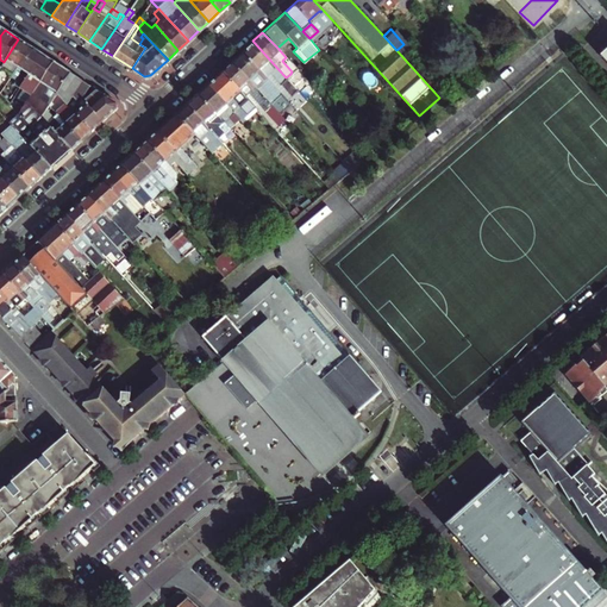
[(18,39),(4,62),(1,64),(13,73),(16,68),(30,47),(18,39)]
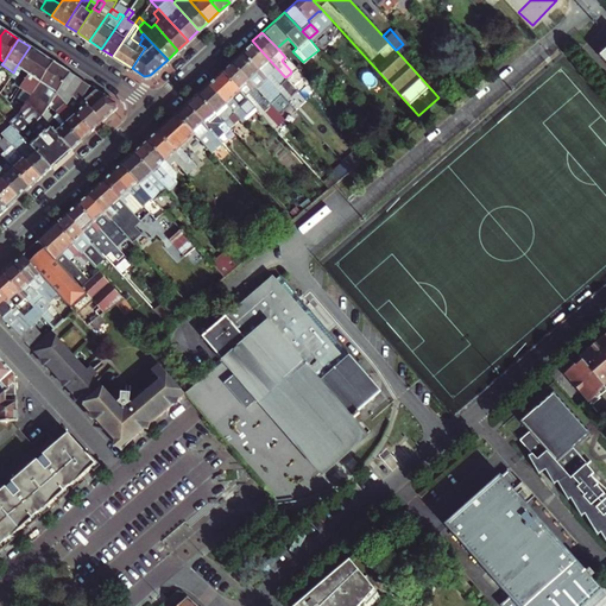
[(285,77),(252,40),(241,51),(263,75),(267,71),(288,95),(296,88),(291,83),(285,77)]
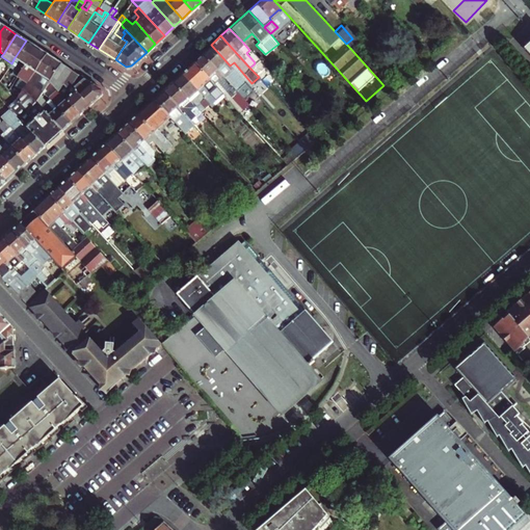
[(26,41),(14,59),(18,61),(12,70),(10,72),(17,76),(35,47),(26,41)]
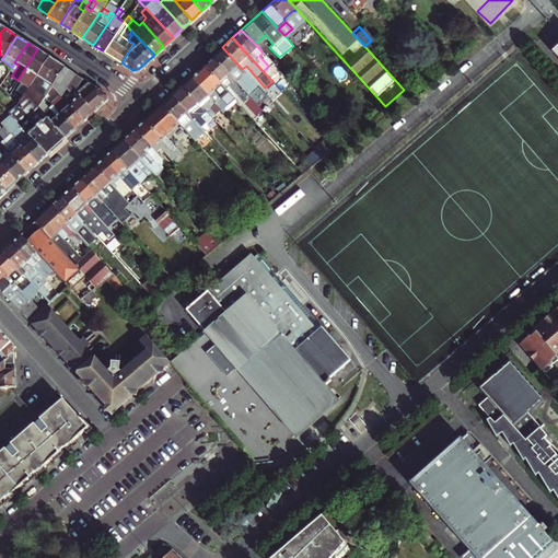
[(266,94),(242,69),(222,47),(212,56),(235,81),(239,78),(258,101),(266,94)]
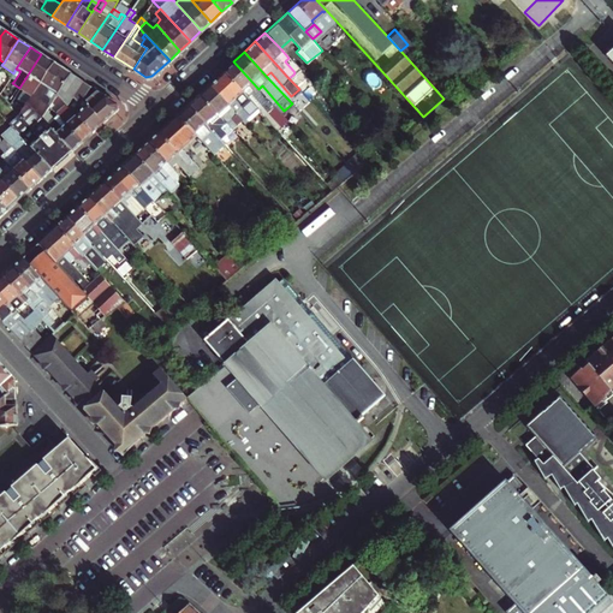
[(53,63),(41,54),(19,88),(22,89),(16,99),(25,105),(30,97),(31,95),(53,63)]
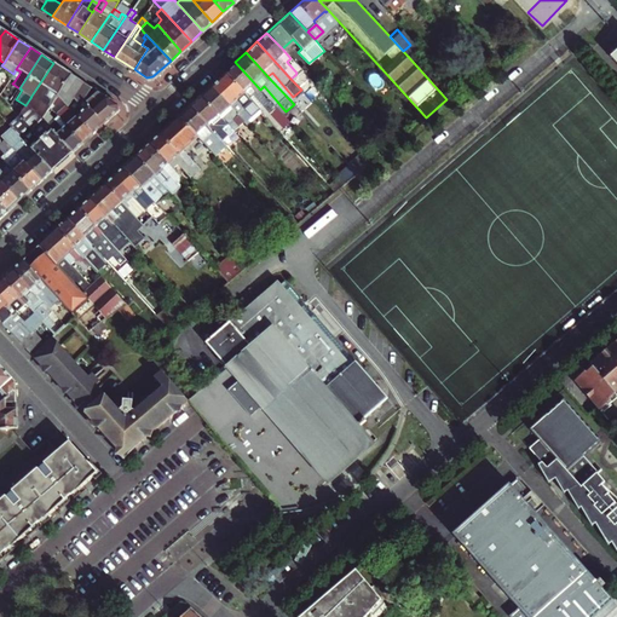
[(260,90),(235,62),(225,71),(258,107),(261,111),(265,108),(275,119),(281,113),(260,90)]
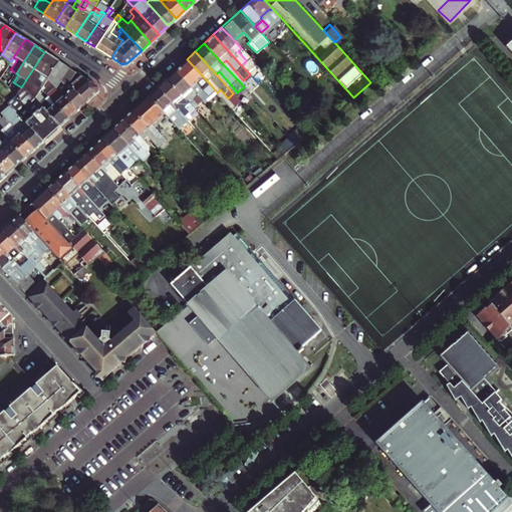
[(58,61),(44,52),(26,79),(25,81),(21,87),(16,94),(25,104),(34,97),(38,91),(43,84),(47,77),(58,61)]
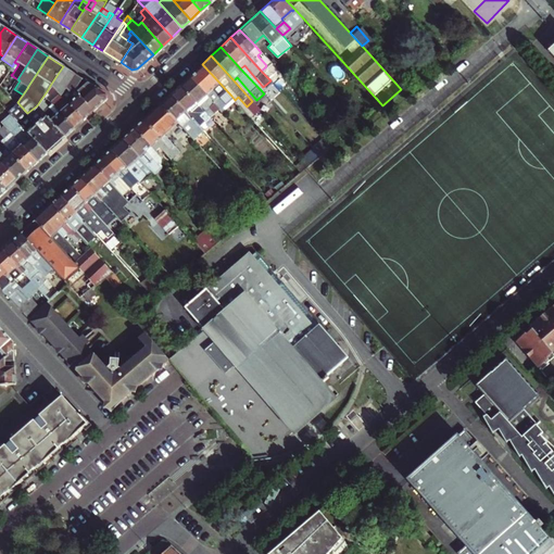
[(9,70),(13,73),(19,64),(14,62),(12,66),(9,70)]
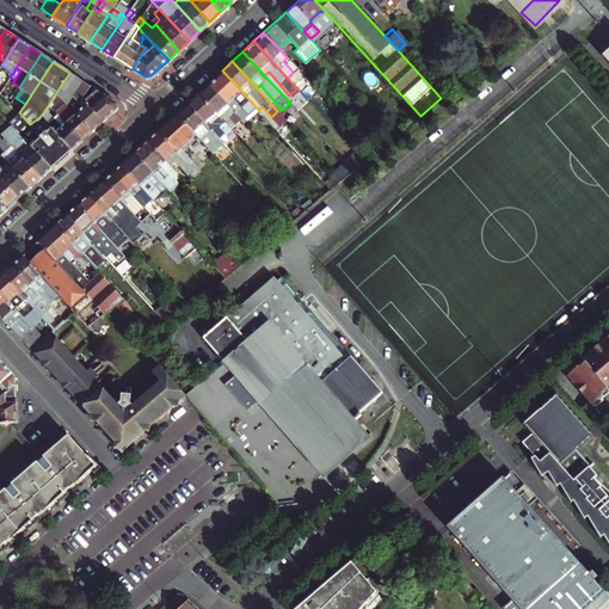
[(254,105),(222,71),(207,84),(231,109),(238,118),(243,122),(246,120),(243,116),(254,105)]
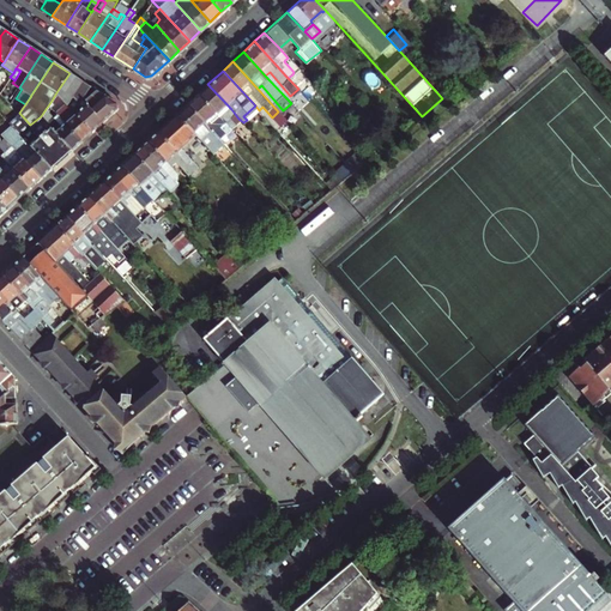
[(70,73),(56,92),(66,103),(71,95),(74,90),(80,80),(70,73)]
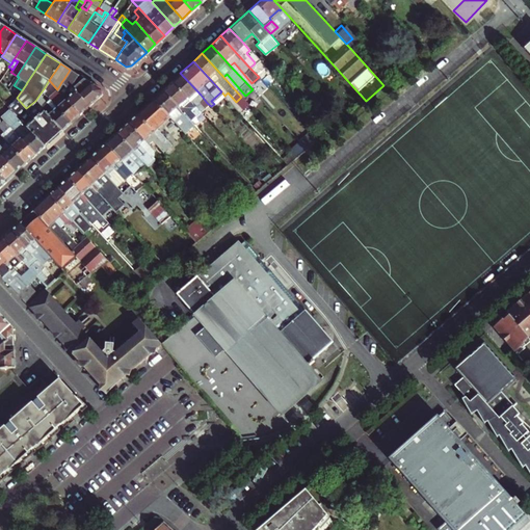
[(254,64),(249,68),(255,73),(259,70),(254,64)]
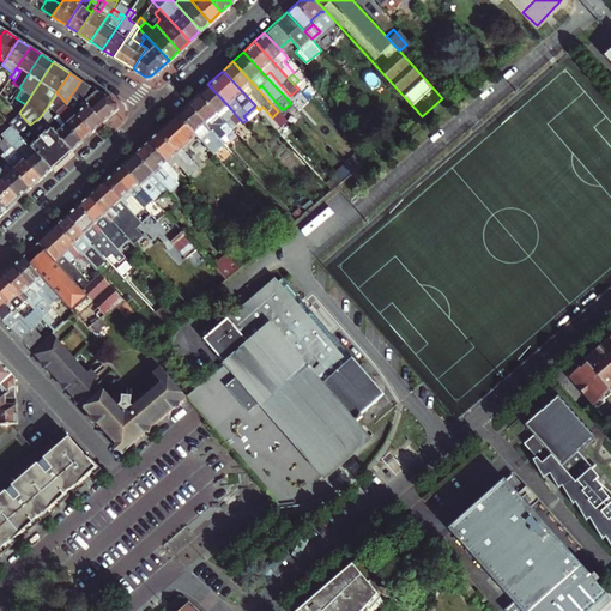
[(80,80),(74,90),(82,97),(84,95),(90,85),(80,80)]
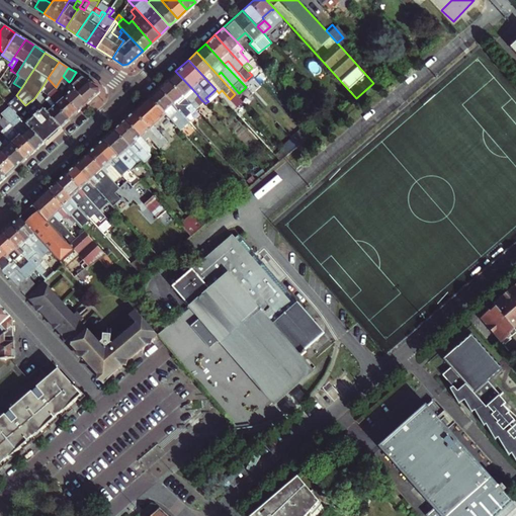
[(191,96),(195,92),(175,71),(167,79),(181,95),(193,108),(198,103),(191,96)]
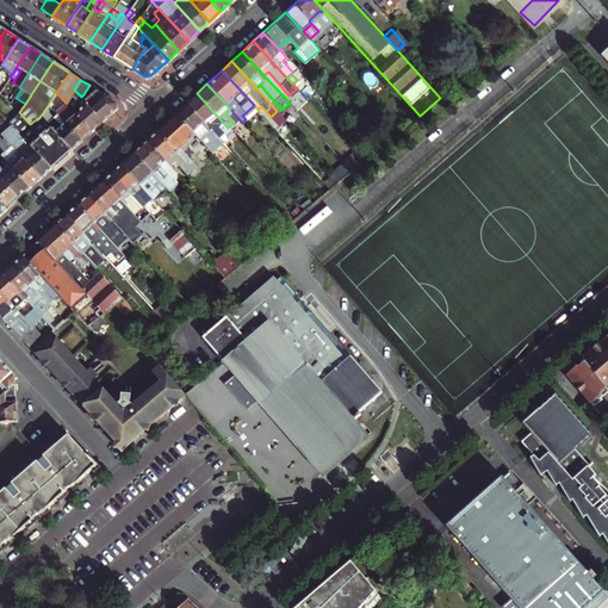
[(74,90),(70,94),(80,104),(84,99),(81,97),(74,90)]
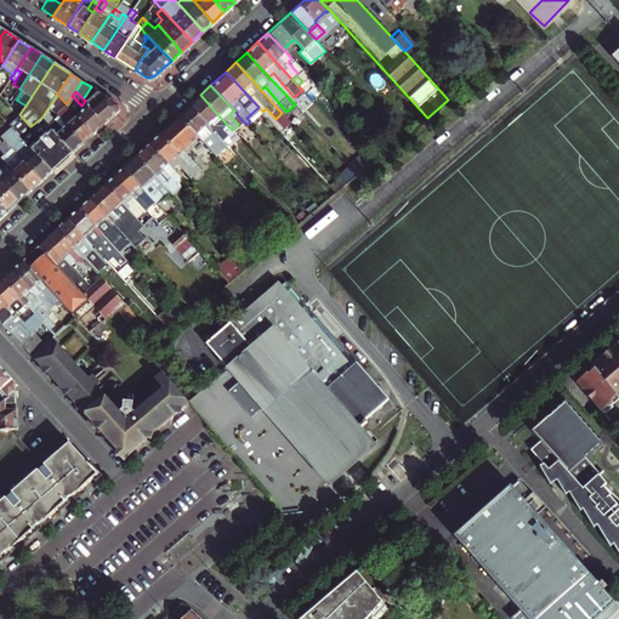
[(83,98),(85,101),(104,123),(118,111),(118,104),(97,91),(89,100),(85,96),(83,98)]
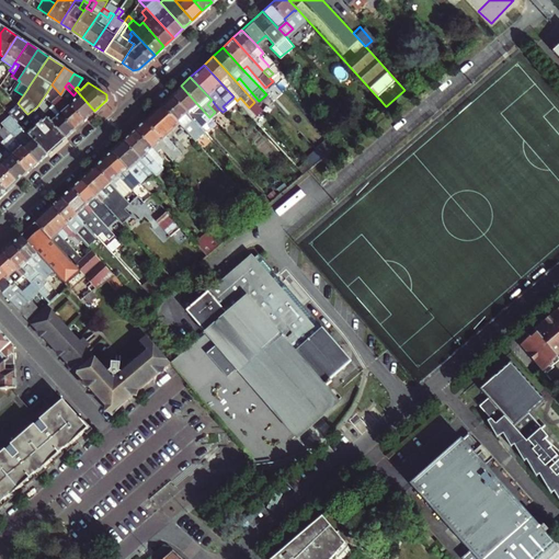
[(84,120),(60,94),(52,84),(47,92),(56,102),(54,105),(75,128),(84,120)]
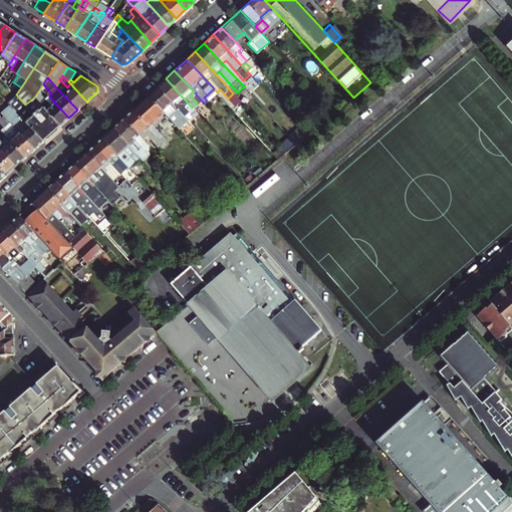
[(157,86),(183,114),(198,132),(203,126),(188,110),(177,97),(180,94),(166,78),(157,86)]
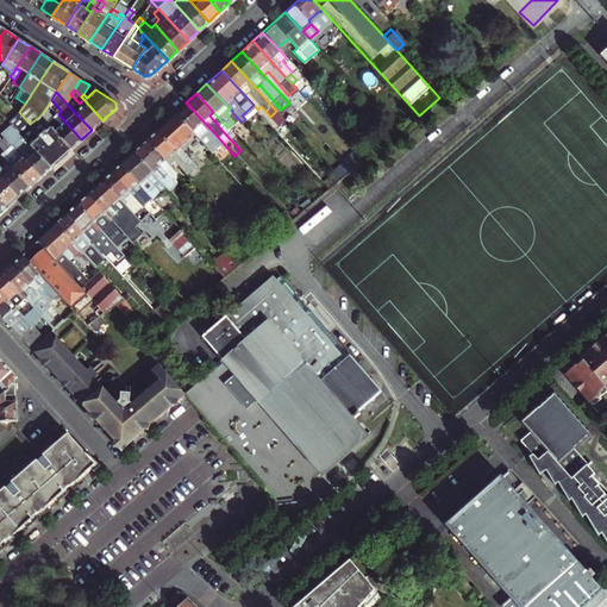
[(70,94),(66,102),(92,130),(102,120),(83,99),(80,104),(70,94)]
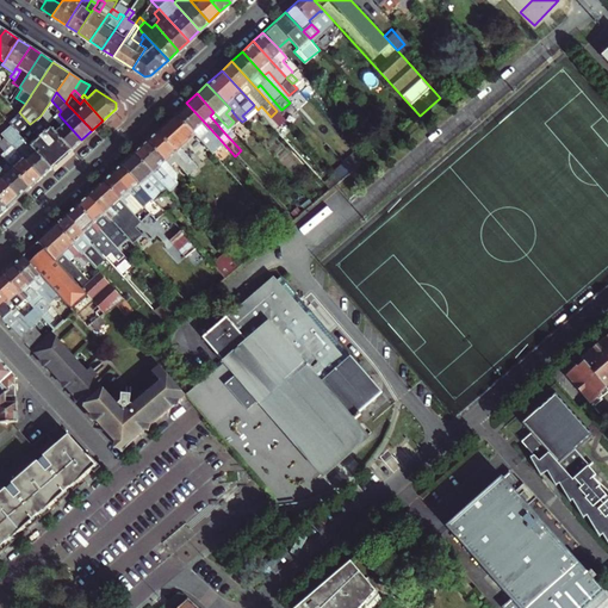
[(206,147),(217,136),(186,103),(175,112),(193,132),(202,141),(206,147)]
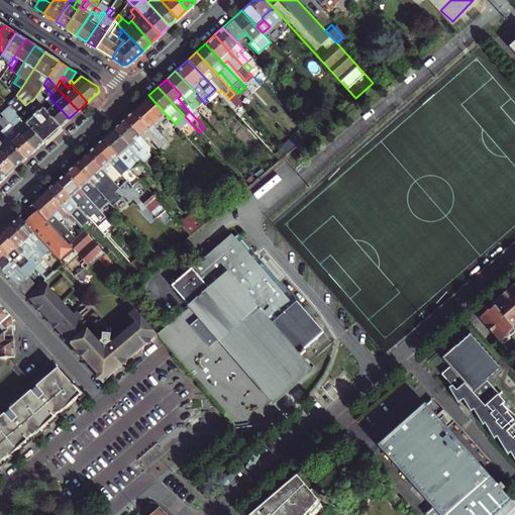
[(38,92),(34,98),(61,126),(69,118),(49,97),(45,100),(38,92)]
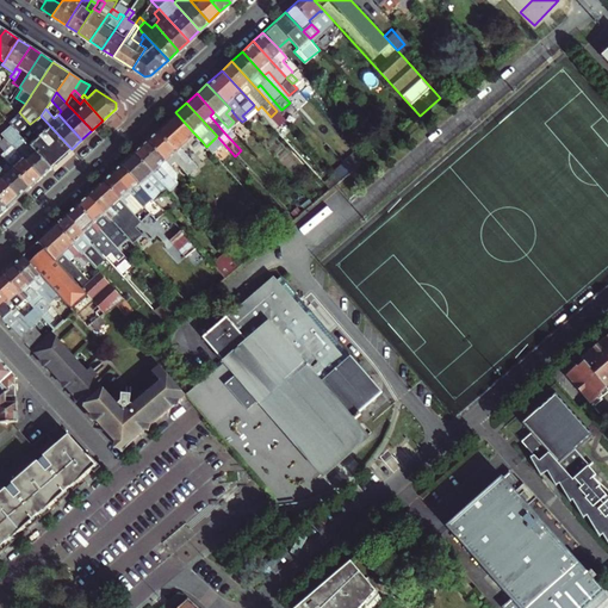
[(237,118),(230,109),(225,113),(234,122),(237,118)]
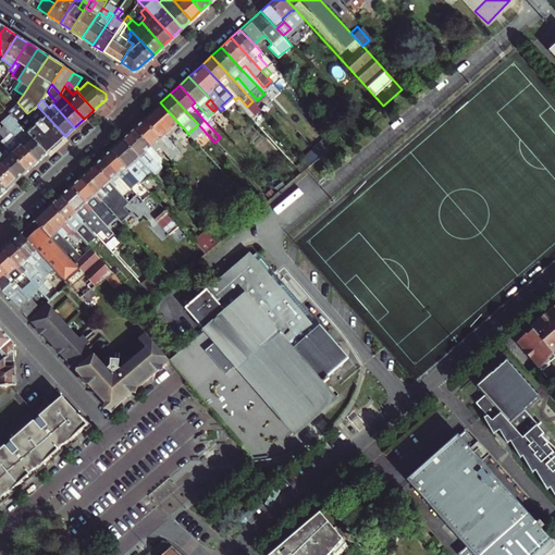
[(9,113),(15,120),(46,153),(56,145),(27,113),(17,102),(8,111),(9,113)]
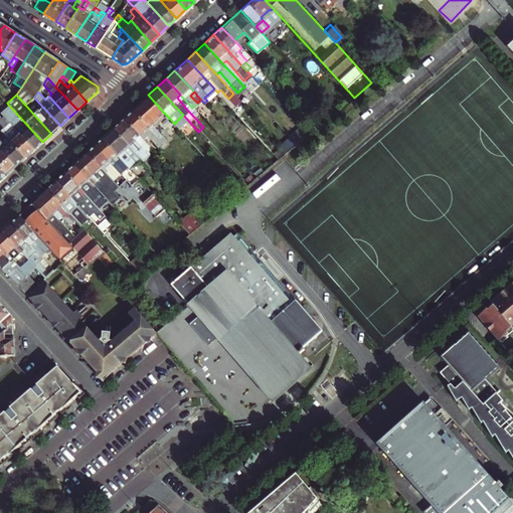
[(163,112),(148,95),(145,98),(132,110),(160,141),(165,137),(152,122),(163,112)]
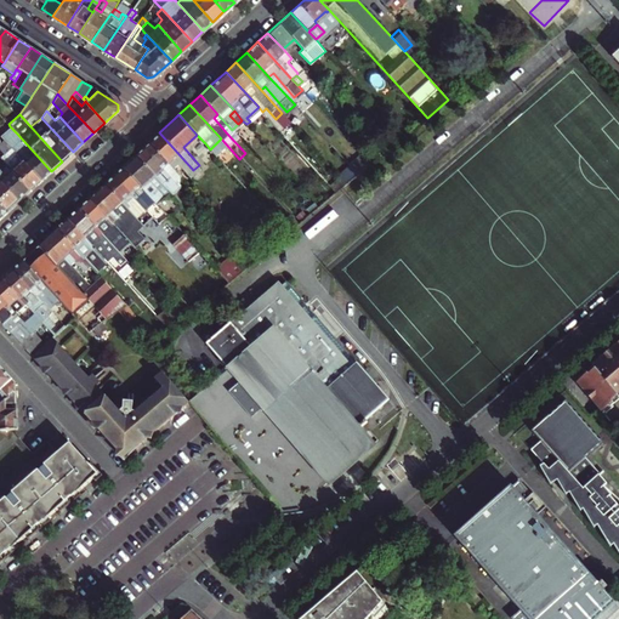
[(232,130),(217,114),(214,118),(227,134),(232,130)]
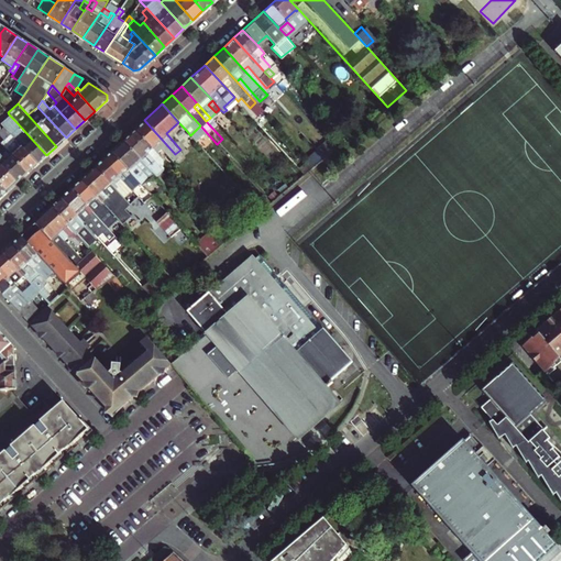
[(66,138),(37,107),(28,114),(56,146),(66,138)]
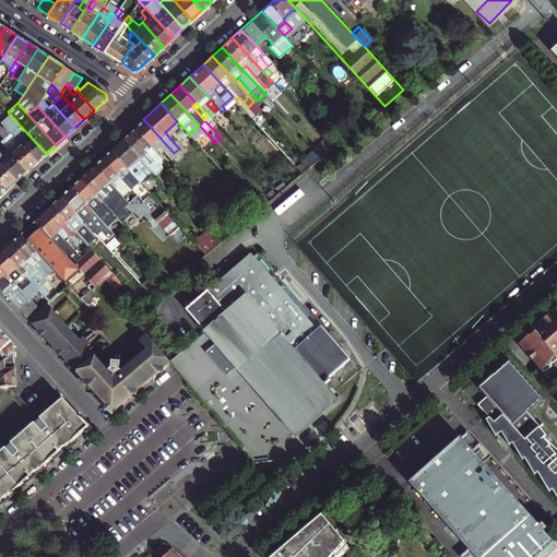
[(10,132),(18,140),(37,162),(46,154),(15,120),(9,114),(0,121),(3,125),(10,132)]
